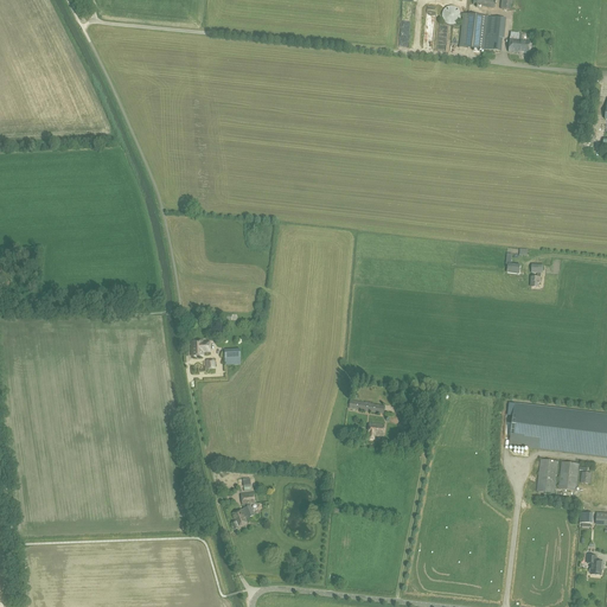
[(511,11),(512,0),(500,0),(500,10),(511,11)]
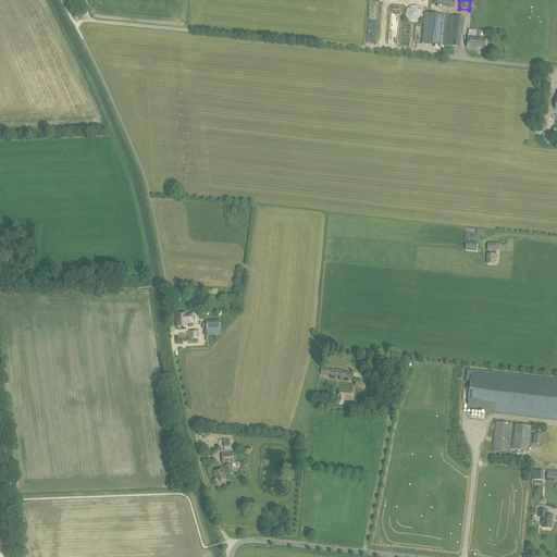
[(392,4),(390,21),(397,22),(399,5),(392,4)]
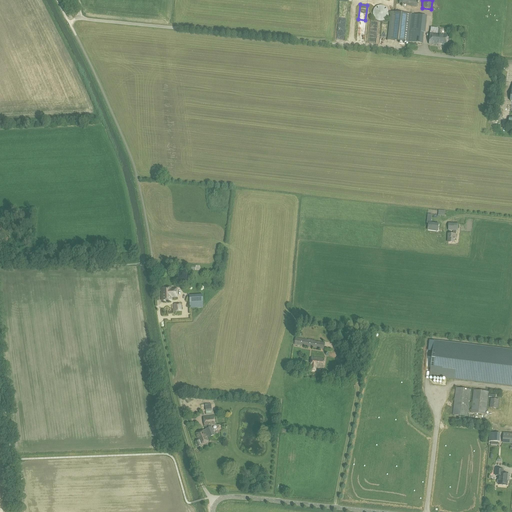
[(386,18),(387,18),(387,17),(388,16),(388,15),(388,14),(388,13),(388,12),(388,11),(388,10),(387,10),(387,9),(387,8),(386,8),(386,7),(385,7),(385,6),(384,6),(383,6),(382,6),(382,5),(381,5),(380,5),(379,5),(379,6),(378,6),(377,6),(376,6),(376,7),(375,7),(375,8),(374,8),(374,9),(373,10),(373,11),(373,12),(373,13),(373,14),(373,15),(373,16),(373,17),(374,17),(374,18),(375,18),(375,19),(376,19),(376,20),(377,20),(378,20),(378,21),(379,21),(380,21),(381,21),(382,21),(383,21),(383,20),(384,20),(385,20),(385,19),(386,19),(386,18)]
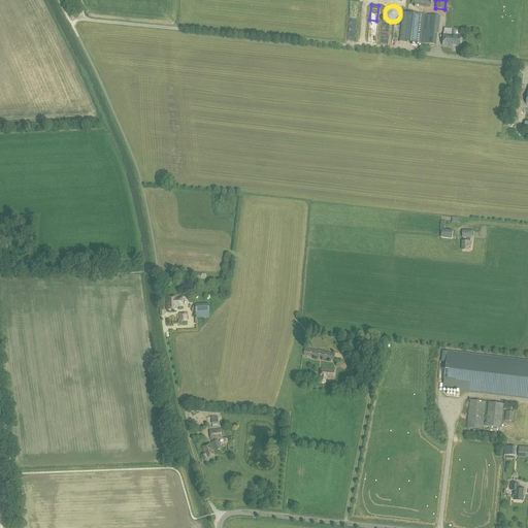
[(438,34),(440,17),(426,14),(424,31),(422,31),(424,14),(408,12),(403,12),(400,41),(405,41),(436,45),(437,34),(438,34)]
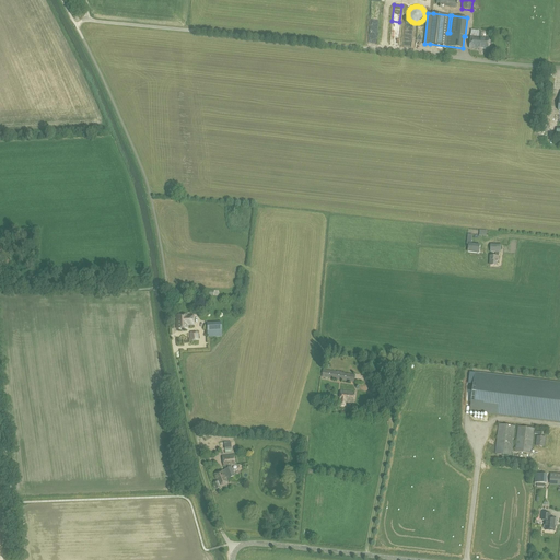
[(478,48),(488,49),(489,38),(481,37),(482,32),(479,32),(478,36),(470,36),(469,48),(478,49),(478,48)]
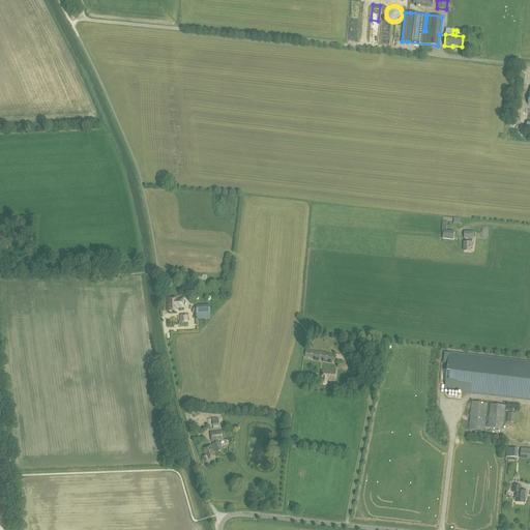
[(454,232),(446,231),(447,227),(446,227),(447,223),(443,222),(442,231),(444,231),(443,239),(453,240),(454,232)]
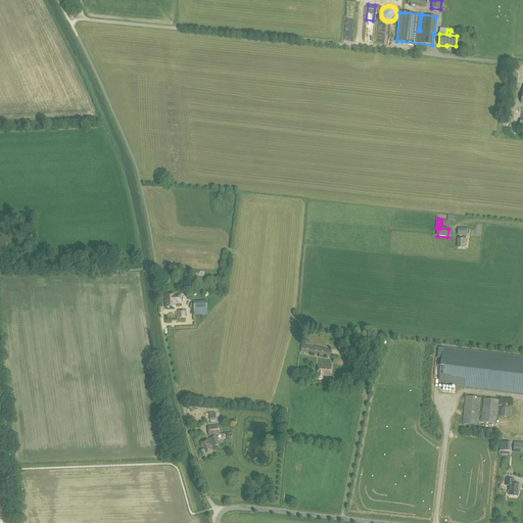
[(463,236),(463,238),(466,238),(466,236),(468,236),(468,229),(467,229),(458,228),(458,236),(463,236)]
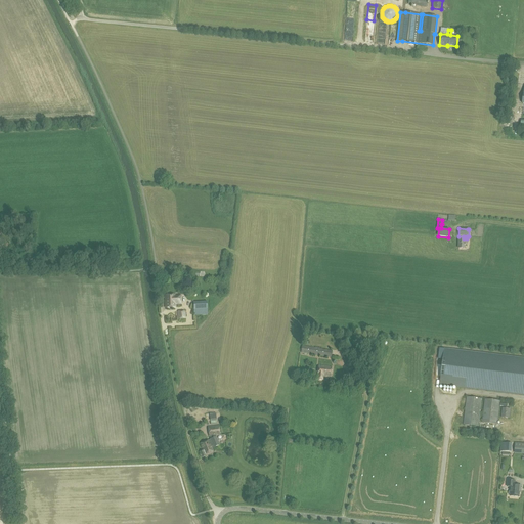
[(467,238),(464,238),(464,239),(459,239),(459,249),(466,249),(466,244),(467,245),(467,239),(467,238)]
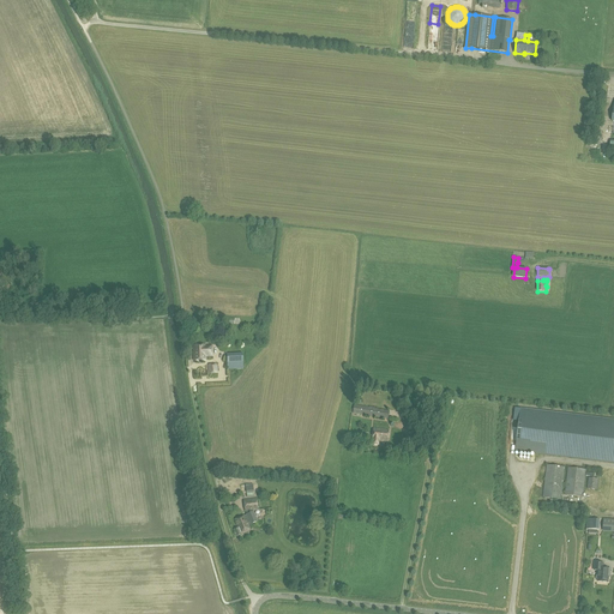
[(187,331),(191,342),(198,339),(194,329),(187,331)]
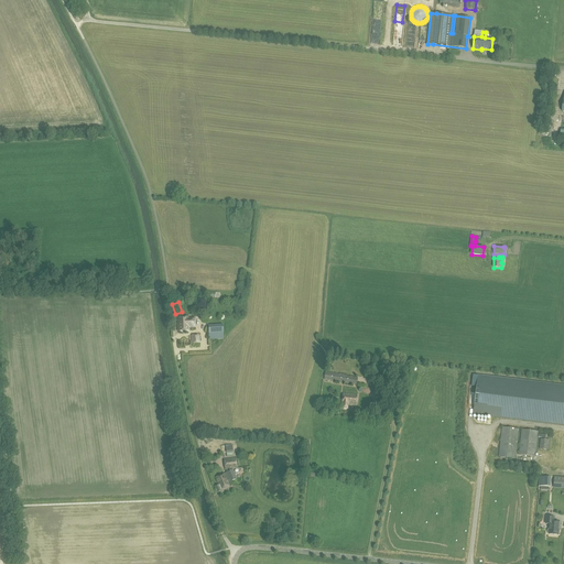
[(179,332),(190,331),(190,326),(195,326),(194,317),(188,318),(188,317),(177,317),(179,332)]
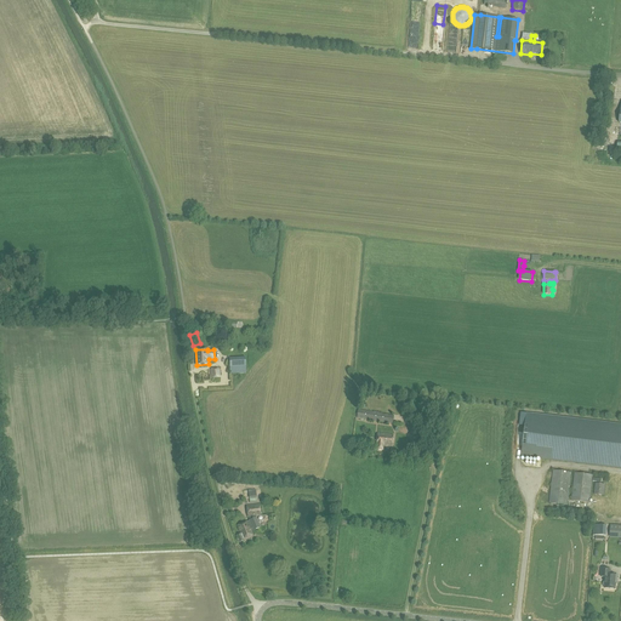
[(246,374),(245,358),(229,358),(231,374),(246,374)]
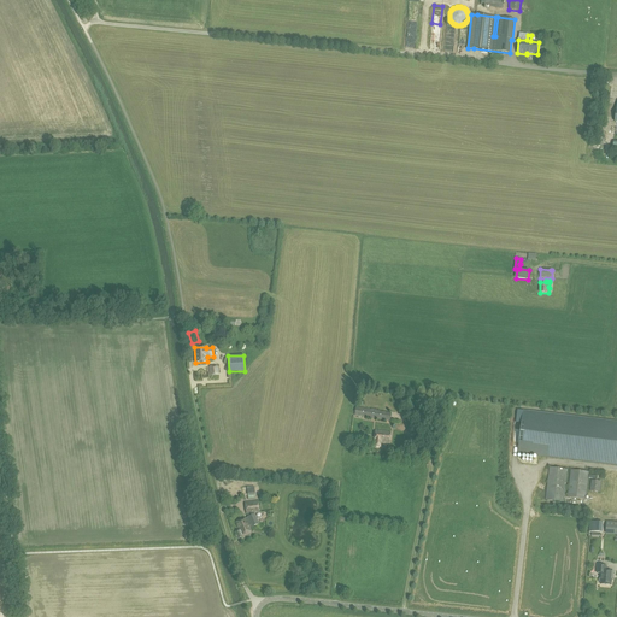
[(209,366),(210,376),(219,375),(218,366),(209,366)]
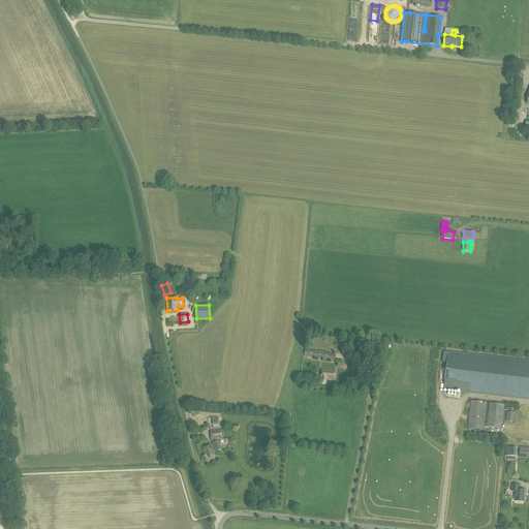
[(304,356),(335,361),(336,354),(323,352),(323,351),(317,350),(317,351),(305,349),(304,356)]
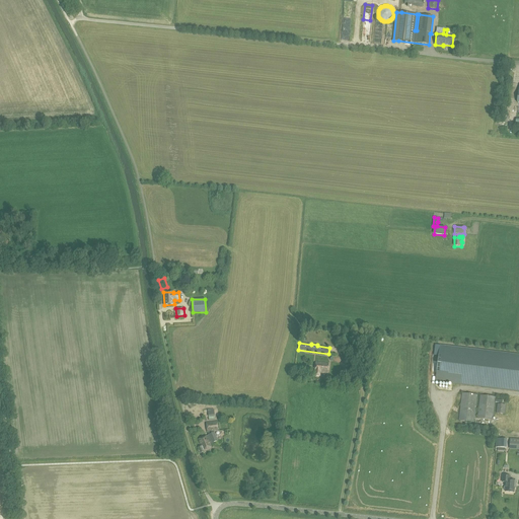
[(518,354),(440,345),(435,382),(518,391),(518,354)]
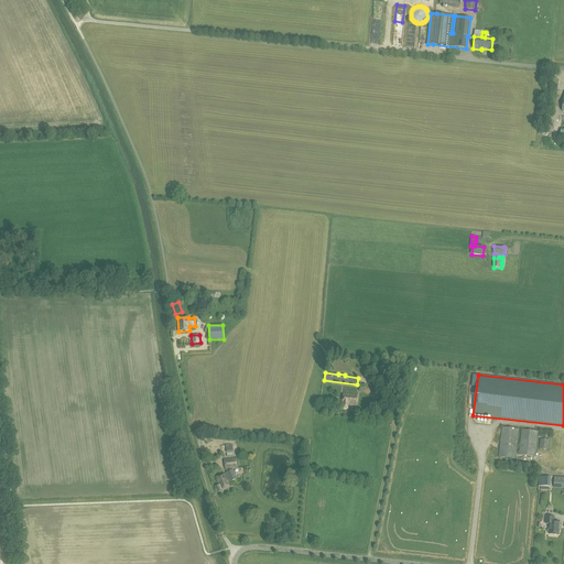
[(356,405),(357,396),(343,393),(342,404),(342,408),(347,409),(348,405),(356,405)]
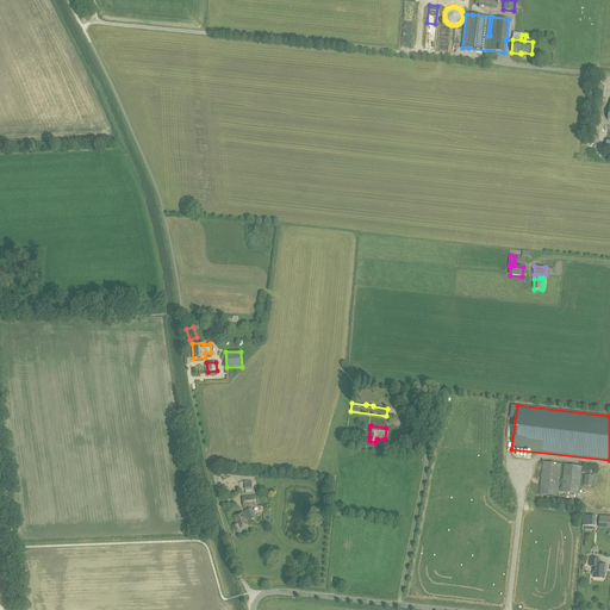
[(558,497),(561,465),(543,462),(540,495),(558,497)]
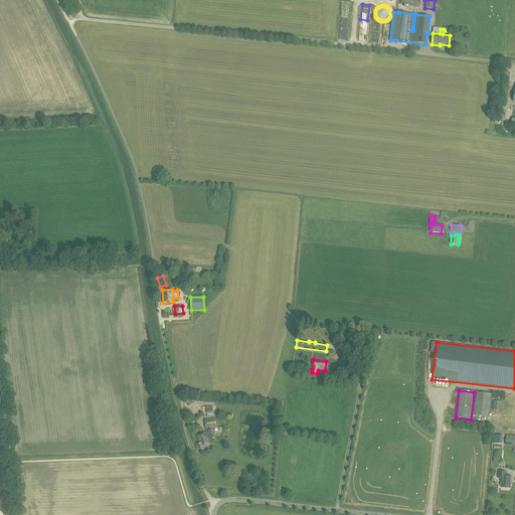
[(489,417),(491,399),(492,396),(492,394),(477,392),(474,415),(489,417)]
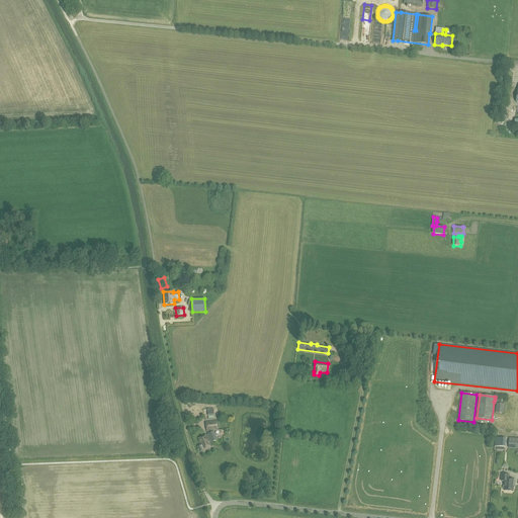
[(496,413),(504,414),(505,404),(497,403),(496,413)]
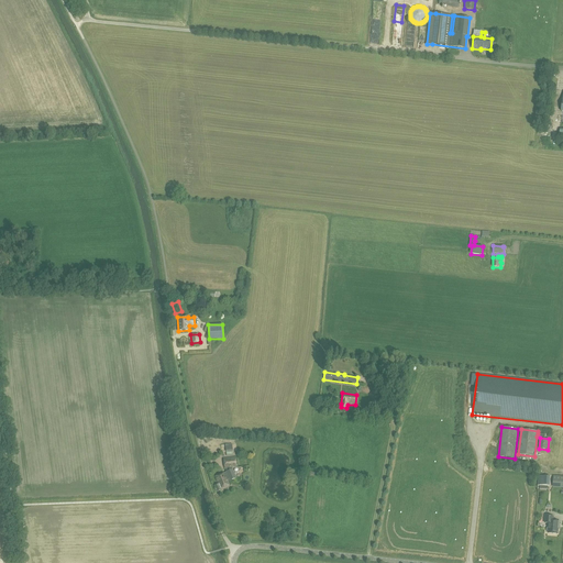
[(224,474),(224,473),(216,476),(218,484),(214,486),(217,492),(221,490),(221,488),(229,485),(227,481),(229,479),(230,481),(236,478),(232,470),(232,468),(236,468),(235,456),(235,455),(223,456),(223,457),(224,470),(227,470),(227,472),(225,472),(227,473),(224,474)]
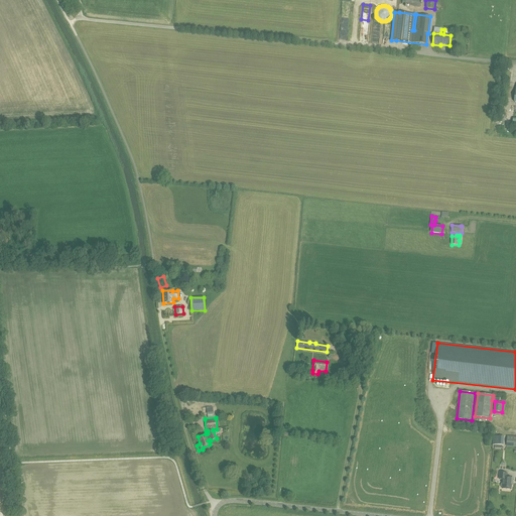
[(495,435),(494,444),(504,444),(504,436),(495,435)]
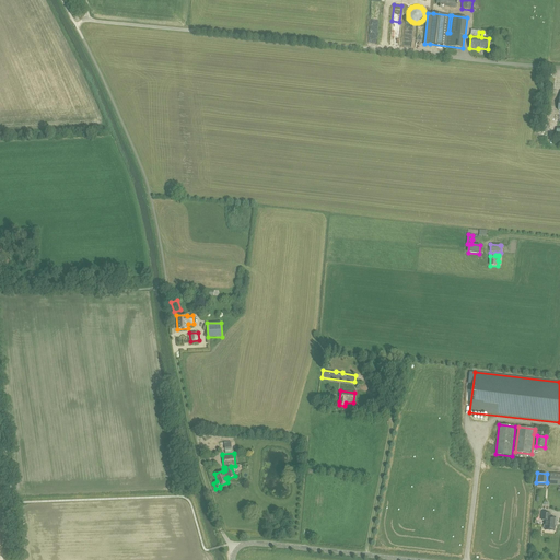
[(545,528),(546,529),(545,531),(555,532),(556,524),(557,524),(557,518),(550,518),(550,514),(543,513),(543,521),(546,521),(546,525),(545,525),(544,526),(544,528),(545,528)]
